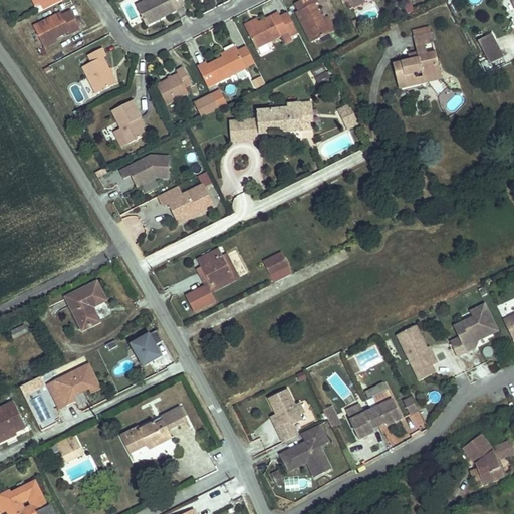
[(63,1),(62,0),(36,0),(38,4),(41,3),(42,5),(45,10),(63,1)]
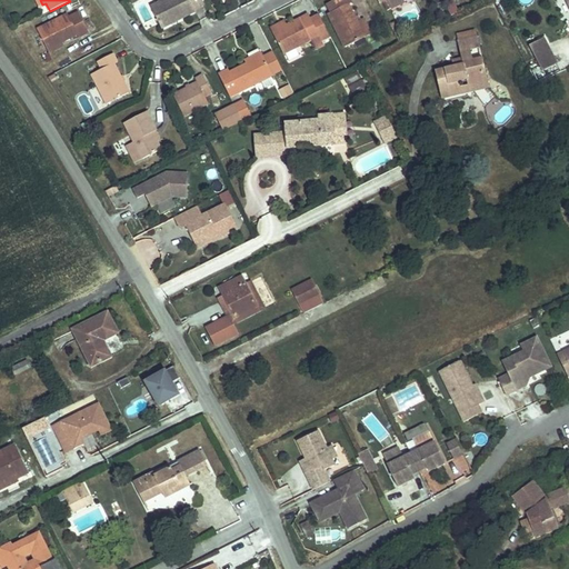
[(195,9),(203,5),(201,0),(163,0),(151,7),(162,28),(170,25),(169,21),(181,15),(182,18),(196,11),(195,9)]
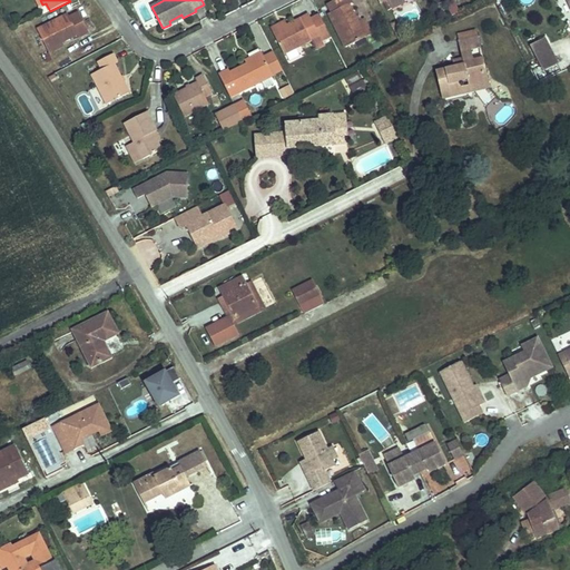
[(372,35),(364,19),(359,21),(350,5),(353,3),(351,0),(335,0),(328,5),(332,12),(330,13),(346,48),(372,35)]
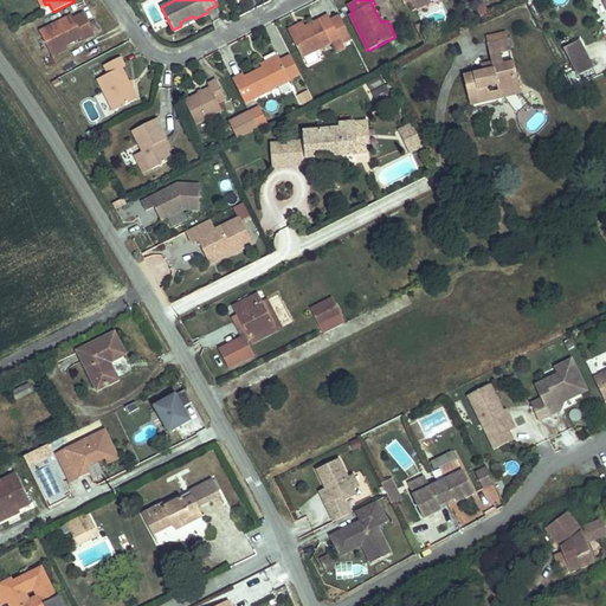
[(430,0),(401,0),(404,4),(408,1),(413,12),(432,2),(430,0)]
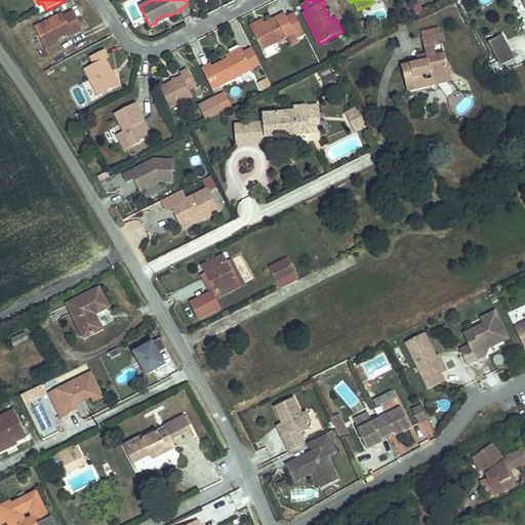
[(46,10),(43,5),(37,8),(39,13),(46,10)]
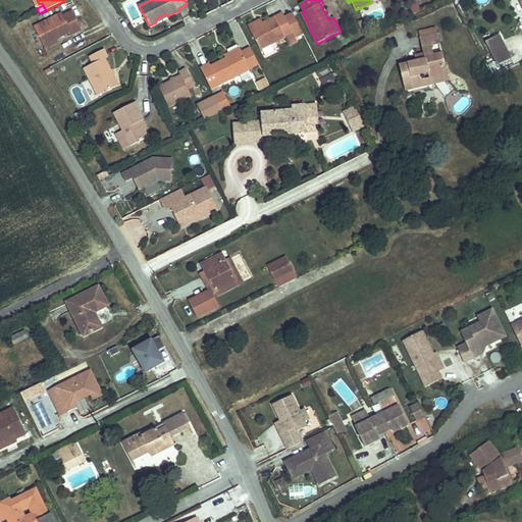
[(56,39),(70,32),(72,35),(81,30),(72,11),(63,16),(62,13),(35,27),(44,45),(56,39)]
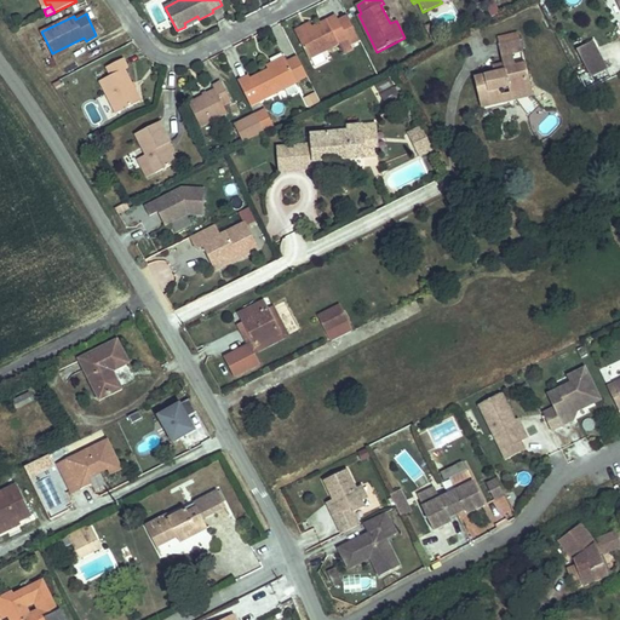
[(185,27),(199,19),(197,16),(184,23),(185,27)]
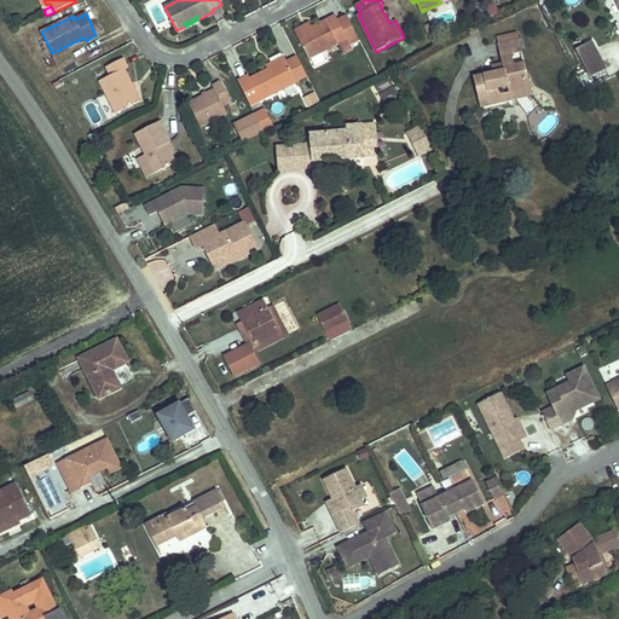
[(347,40),(357,35),(350,19),(340,24),(335,16),(298,35),(308,58),(339,44),(342,51),(351,47),(347,40)]
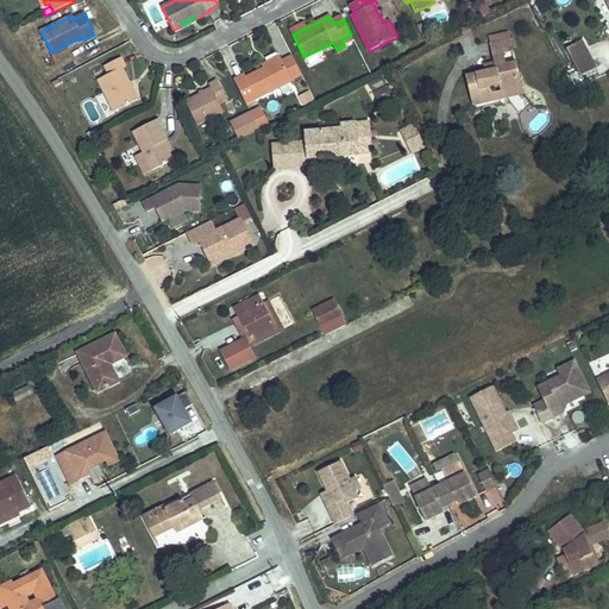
[(293,35),(306,27),(303,24),(290,30),(293,35)]
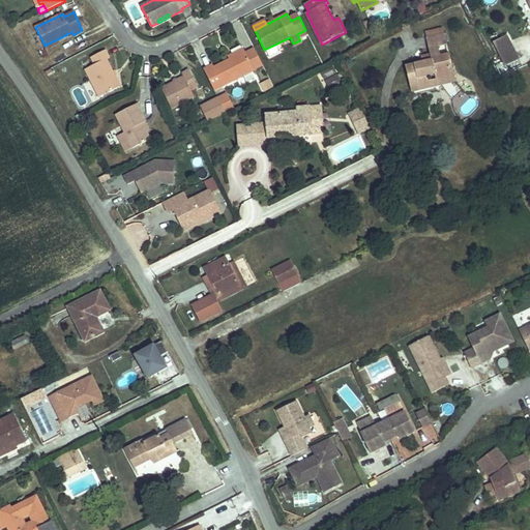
[(519,59),(506,35),(493,42),(505,66),(519,59)]
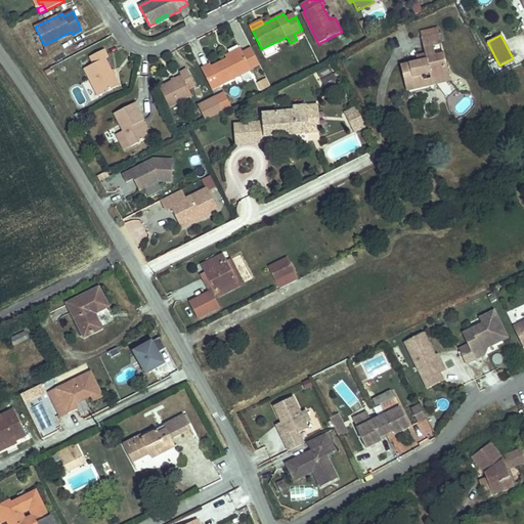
[(353,44),(349,36),(342,39),(346,47),(353,44)]
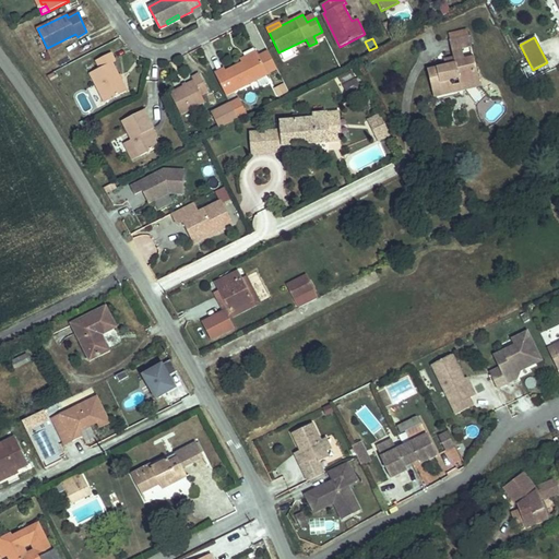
[(480,81),(476,60),(468,62),(466,50),(475,49),(473,38),(452,43),(456,64),(430,70),(436,96),(453,93),(451,82),(460,80),(461,85),(480,81)]
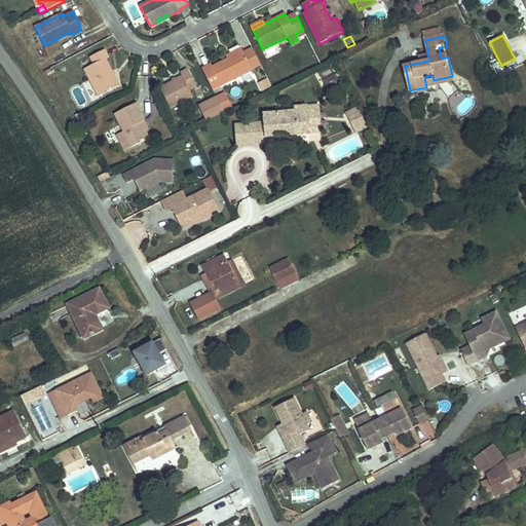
[(45,48),(58,42),(57,39),(44,45),(45,48)]
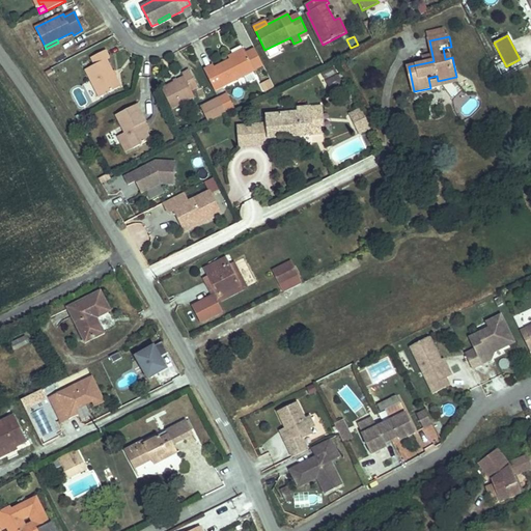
[(263,66),(254,49),(246,53),(255,72),(263,66)]
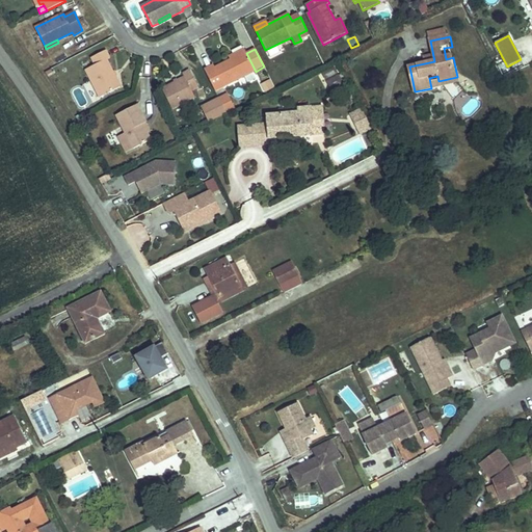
[(121,87),(107,60),(110,58),(106,50),(91,58),(95,65),(86,71),(100,98),(121,87)]
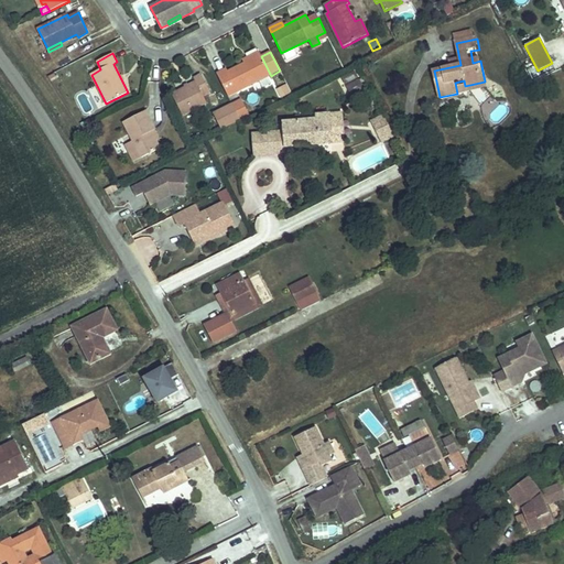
[(228,96),(271,76),(261,56),(259,53),(243,61),(245,64),(228,72),(227,69),(217,74),(228,96)]
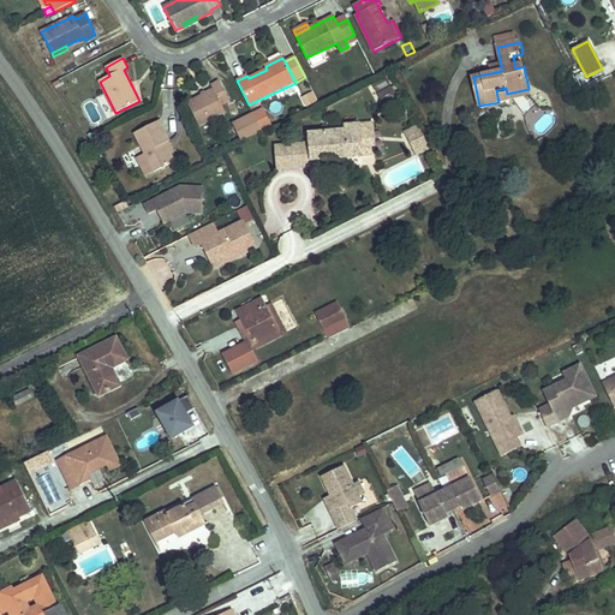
[(376,91),(390,85),(387,78),(374,85),(376,91)]
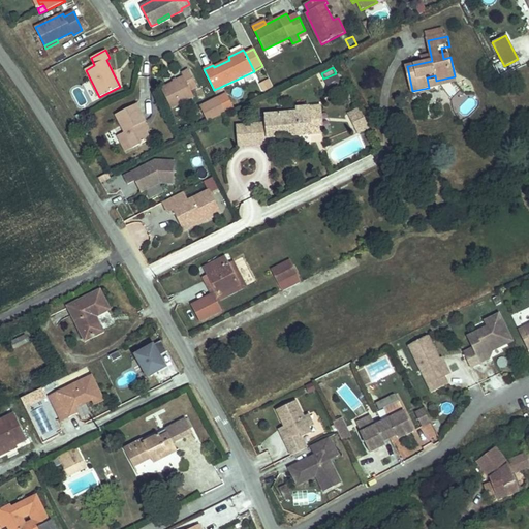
[(193,97),(190,90),(197,87),(188,69),(182,73),(184,76),(161,89),(170,109),(193,97)]
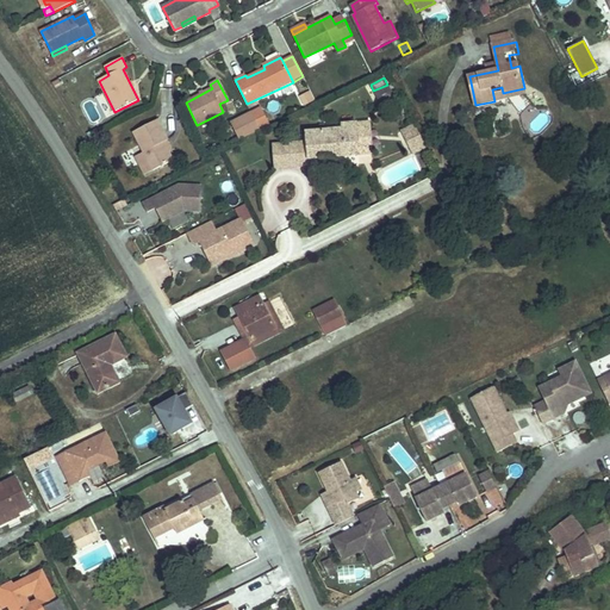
[(380,104),(397,95),(392,85),(375,94),(380,104)]
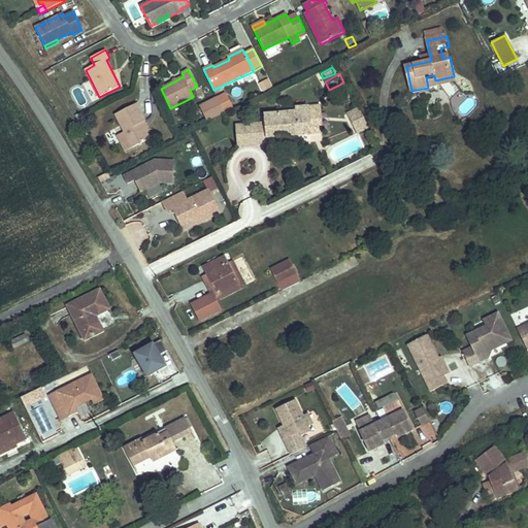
[(263,92),(272,88),(268,80),(260,85),(263,92)]
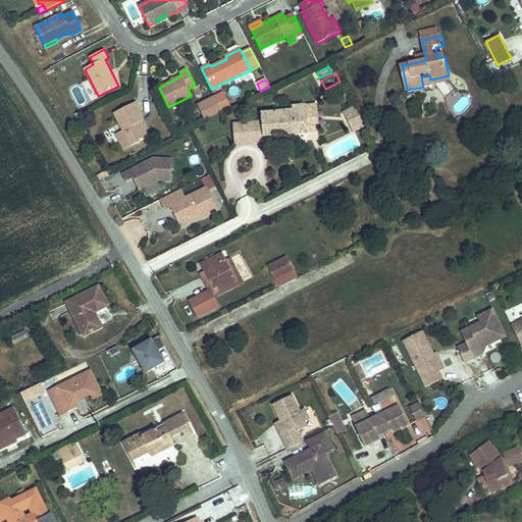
[(198,105),(206,119),(231,107),(223,92),(198,105)]
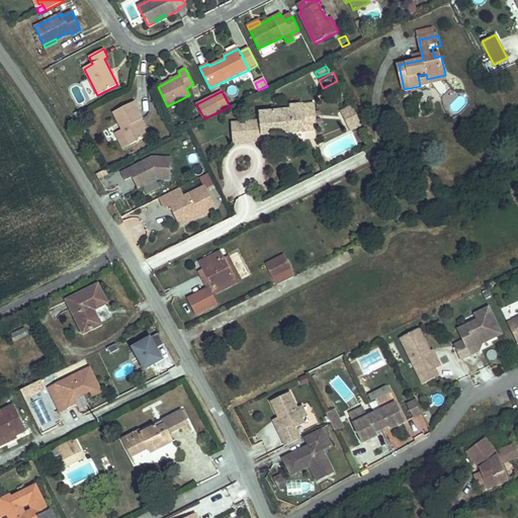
[(144,128),(140,120),(143,119),(134,101),(113,112),(122,130),(115,134),(123,148),(130,144),(131,145),(148,137),(144,128)]
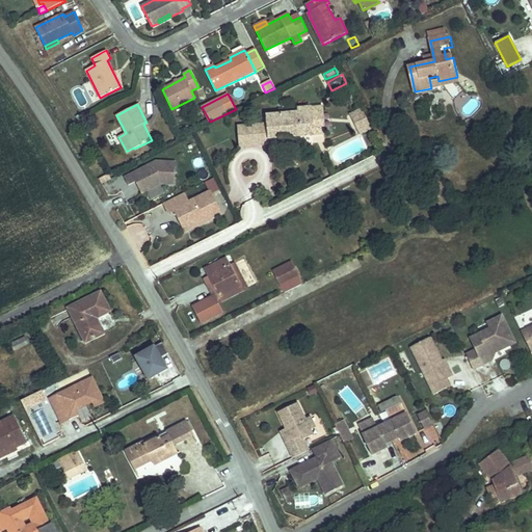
[(325,134),(323,107),(297,109),(298,112),(284,113),(284,108),(278,109),(280,114),(266,115),(267,125),(238,127),(240,147),(268,144),(268,139),(325,134)]
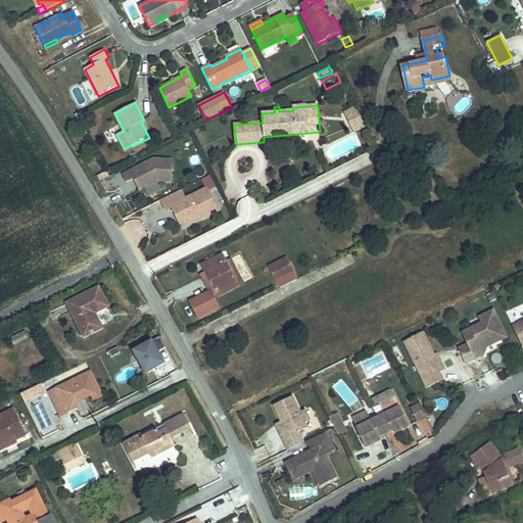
[(366,127),(355,107),(345,112),(355,132),(366,127)]
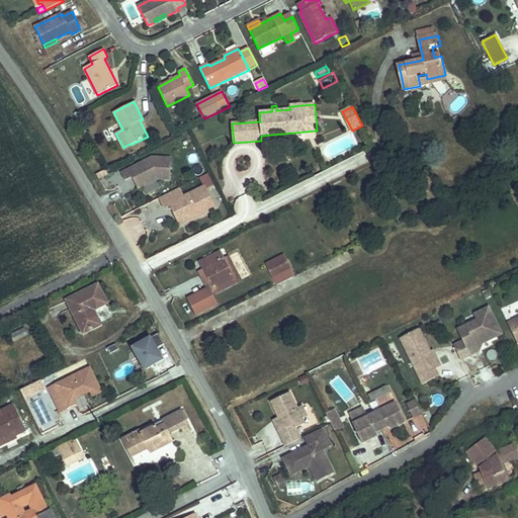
[(170,180),(171,159),(151,157),(121,173),(126,183),(136,178),(137,181),(135,182),(138,188),(156,179),(170,180)]
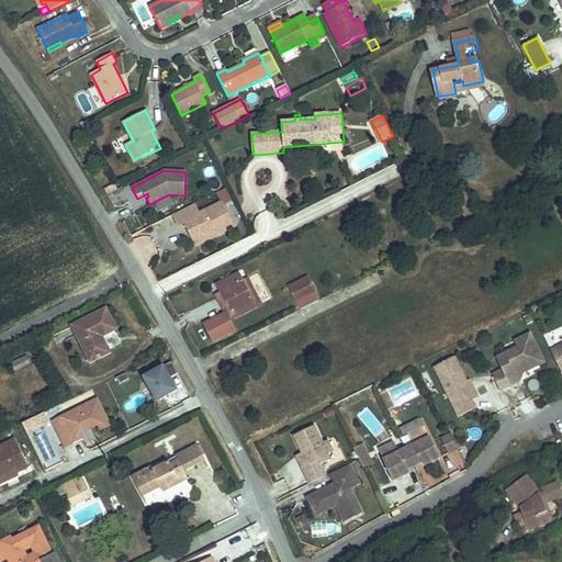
[(169,195),(155,202),(158,211),(173,203),(169,195)]
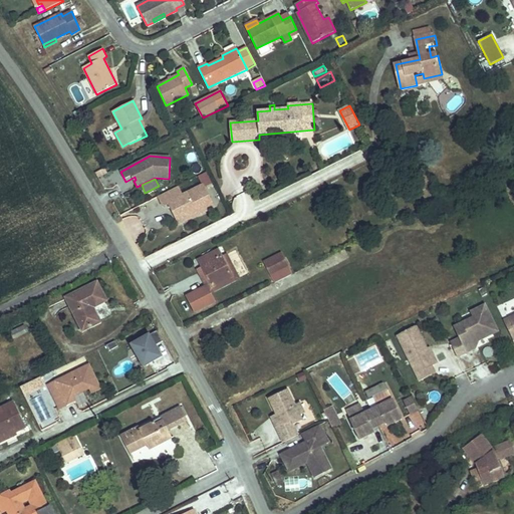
[(182,196),(178,187),(159,197),(164,206),(169,203),(175,216),(182,212),(191,215),(197,212),(198,214),(198,215),(214,208),(203,186),(182,196)]
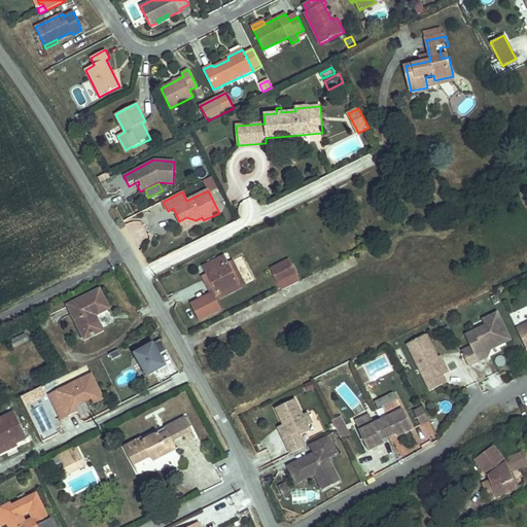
[(101,199),(104,208),(126,201),(123,191),(101,199)]
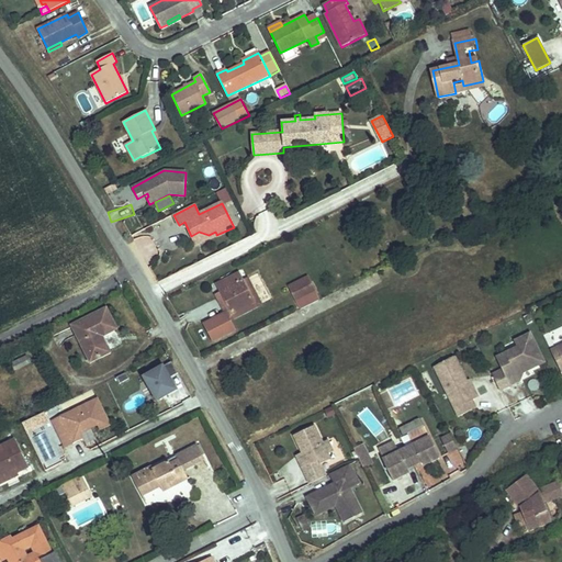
[(199,232),(191,236),(195,245),(216,234),(215,232),(209,235),(199,232)]
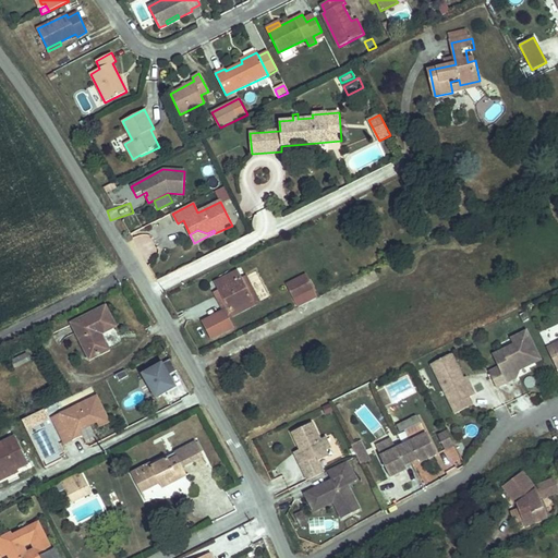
[(263,254),(254,258),(262,275),(270,270),(263,254)]
